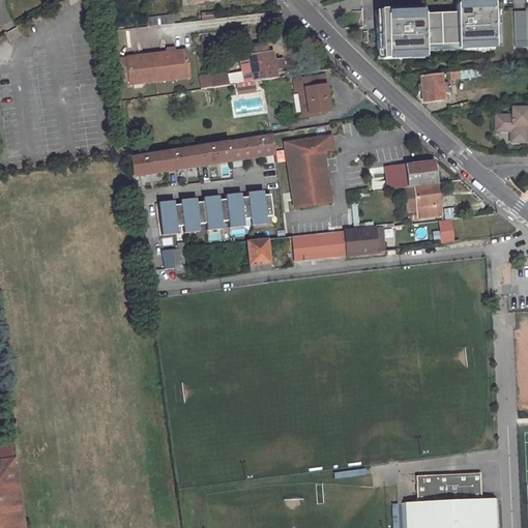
[(398,7),(377,8),(378,50),(383,49),(384,58),(412,56),(412,51),(427,51),(427,49),(427,45),(459,42),(459,48),(496,47),(494,0),(462,0),(462,3),(457,4),(457,11),(417,12),(416,7),(398,7)]
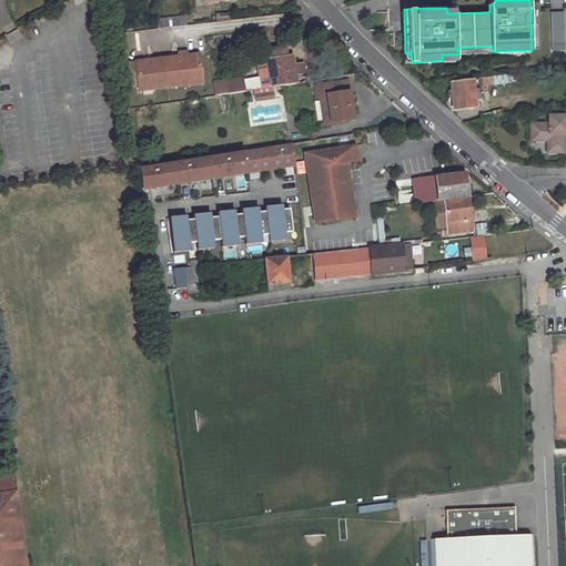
[(565,10),(552,11),(554,49),(565,49),(565,10)]
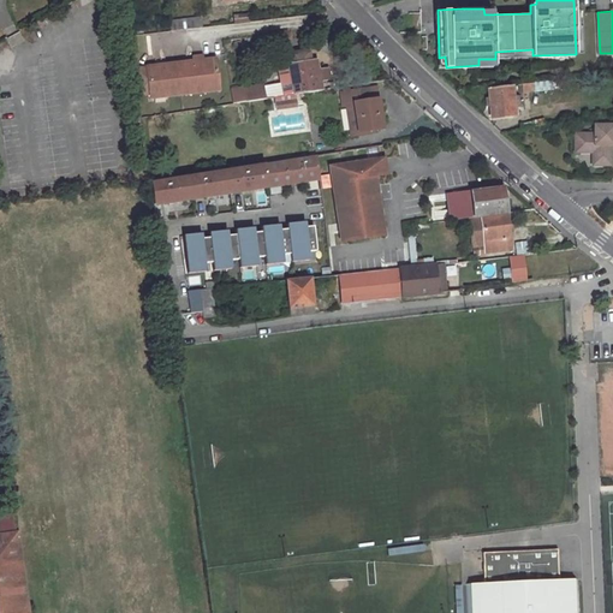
[(201,17),(190,18),(192,28),(202,27),(201,17)]
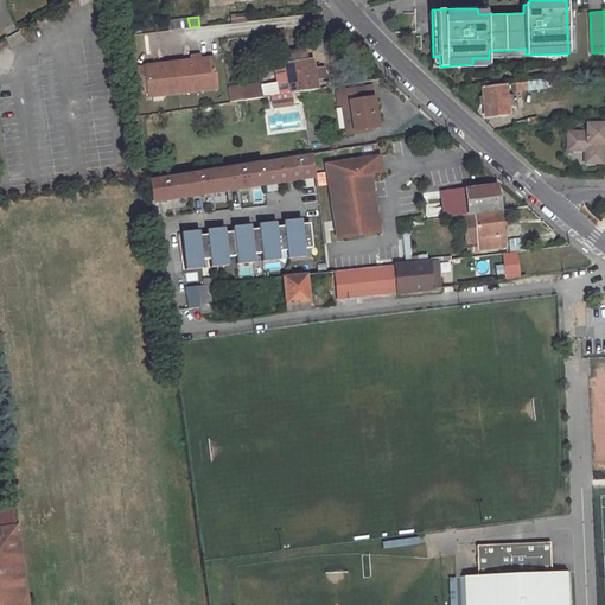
[(188,18),(172,20),(173,30),(190,27),(188,18)]
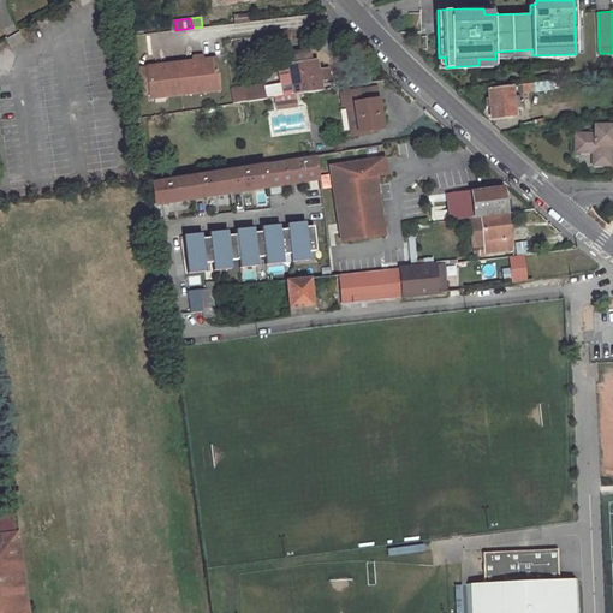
[(233,102),(322,89),(321,78),(329,77),(329,72),(328,66),(319,67),(316,58),(310,59),(309,49),(297,52),(295,53),(287,55),(289,64),(289,67),(281,69),(283,72),(279,73),(280,81),(263,83),(262,83),(232,88),(233,102)]
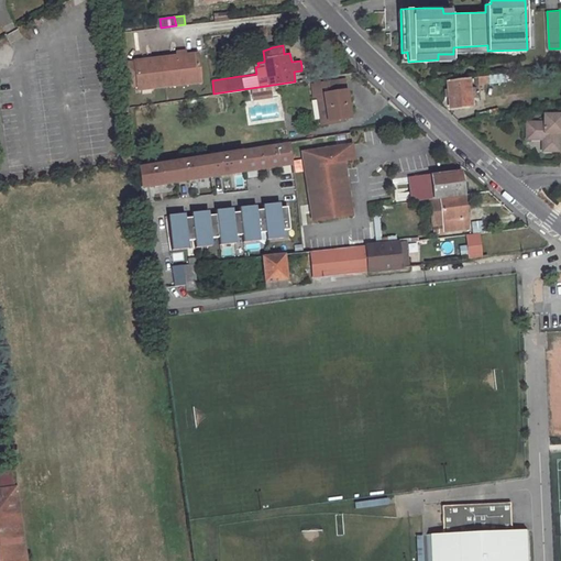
[(248,61),(246,50),(235,52),(238,62),(248,61)]
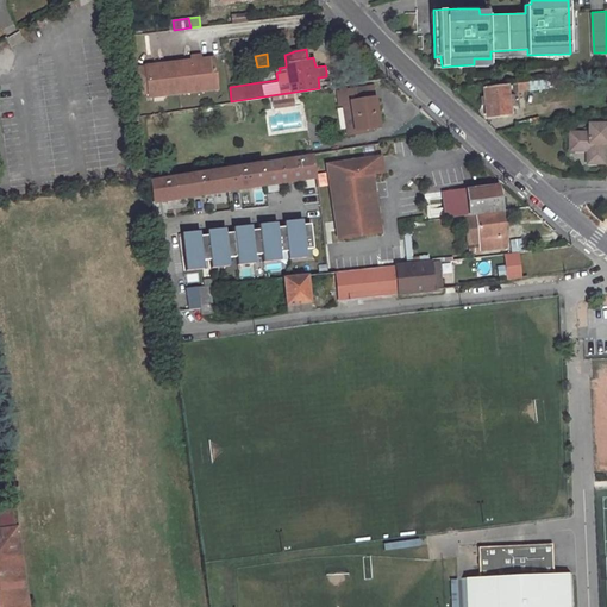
[(192,57),(175,61),(179,91),(192,88),(191,81),(217,77),(213,55),(200,56),(192,57)]
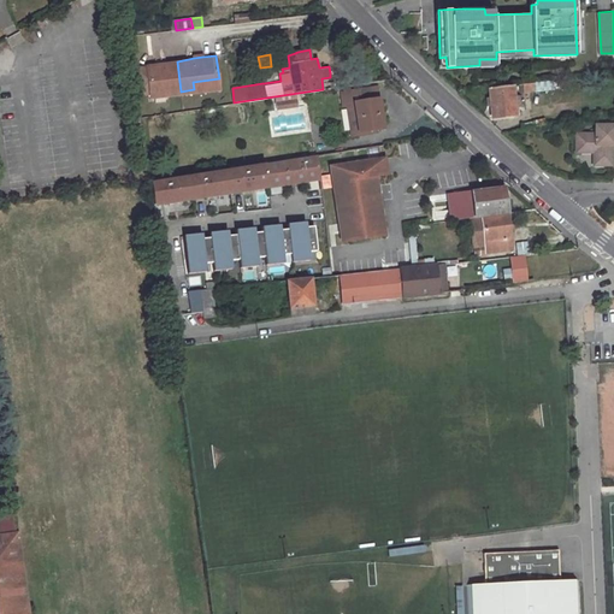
[(159,64),(137,68),(140,93),(151,92),(169,89),(169,94),(181,92),(177,62),(159,64)]
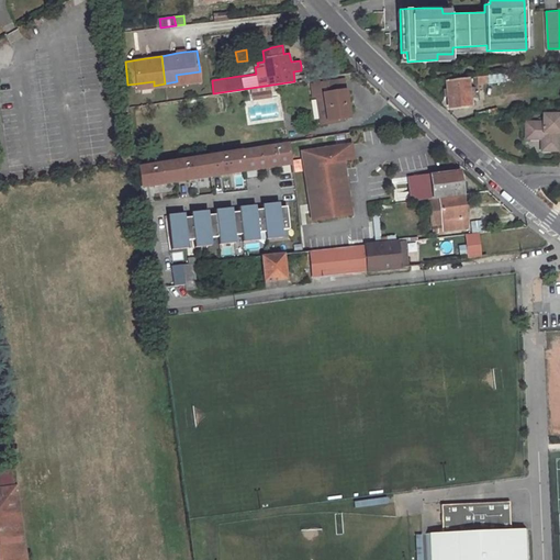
[(177,81),(201,78),(200,71),(176,75),(177,81)]
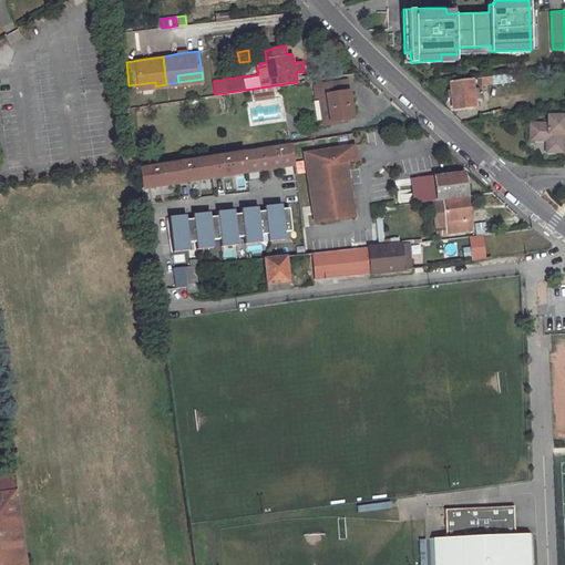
[(463,79),(452,80),(454,96),(456,110),(478,106),(476,98),(482,96),(480,84),(475,85),(474,76),(463,79)]
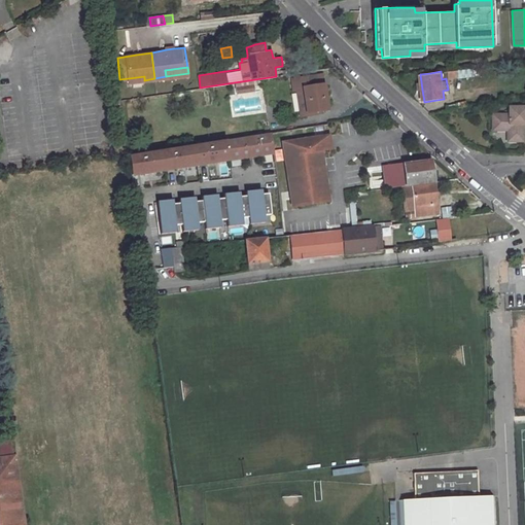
[(322,73),(296,77),(299,88),(304,88),(308,112),(327,109),(325,91),(322,73)]
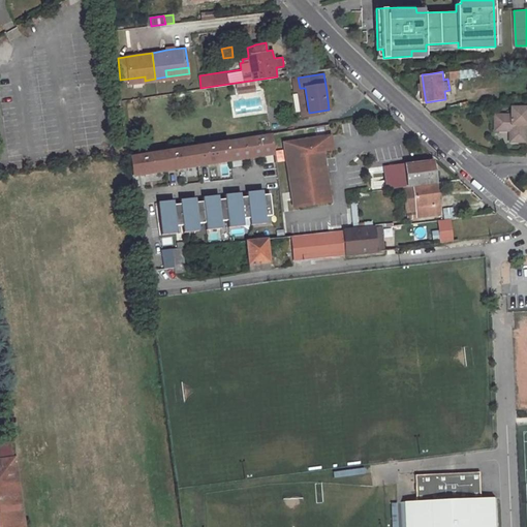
[(497,114),(496,125),(504,126),(504,129),(512,129),(512,141),(520,141),(526,141),(526,106),(514,107),(514,115),(497,114)]
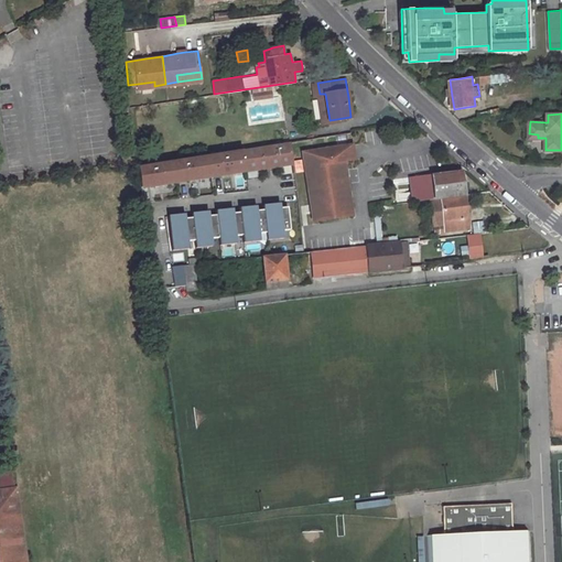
[(294,161),(291,141),(267,146),(270,165),(294,161)]
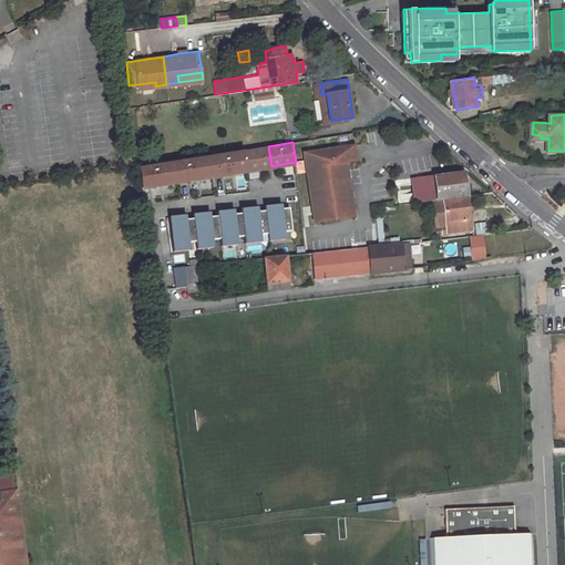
[(356,160),(355,144),(346,145),(348,161),(356,160)]
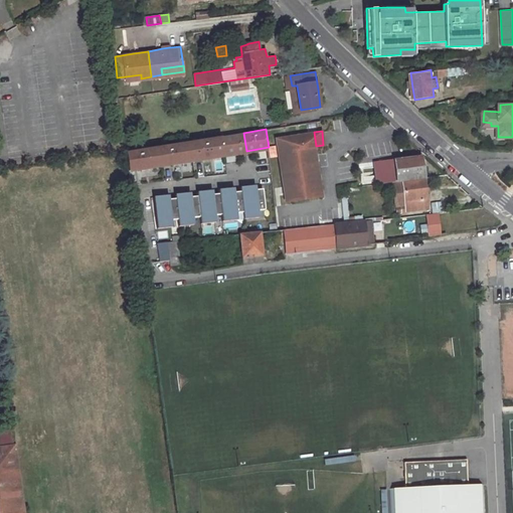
[(278,137),(283,173),(319,168),(317,156),(316,146),(314,132),(278,137)]
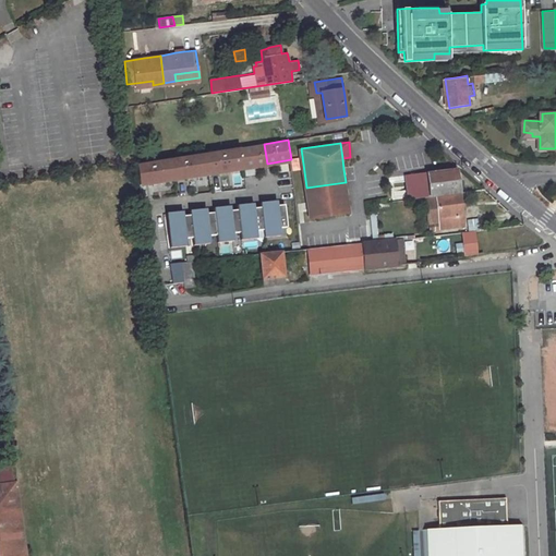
[(241,147),(244,167),(267,164),(264,144),(241,147)]
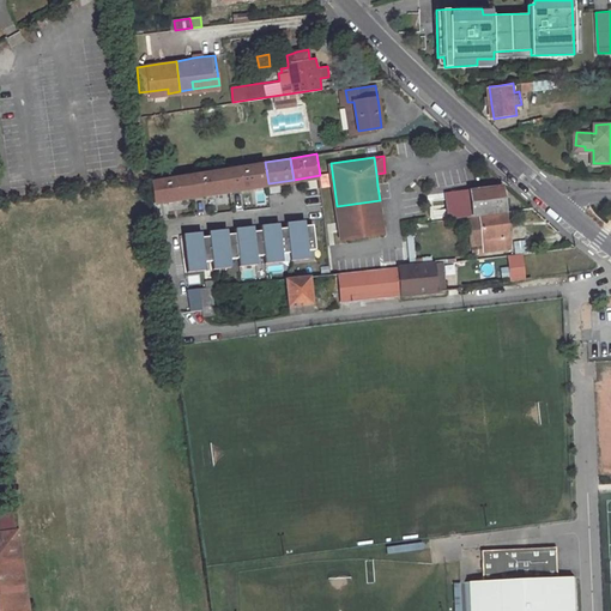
[(228,168),(231,189),(268,183),(265,162),(228,168)]
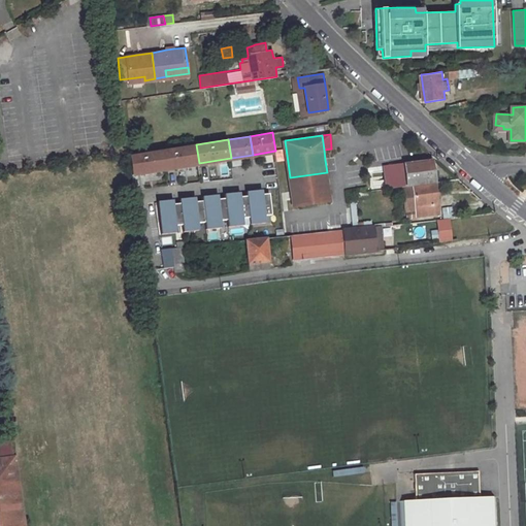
[(163,150),(166,169),(199,163),(196,144),(163,150)]
